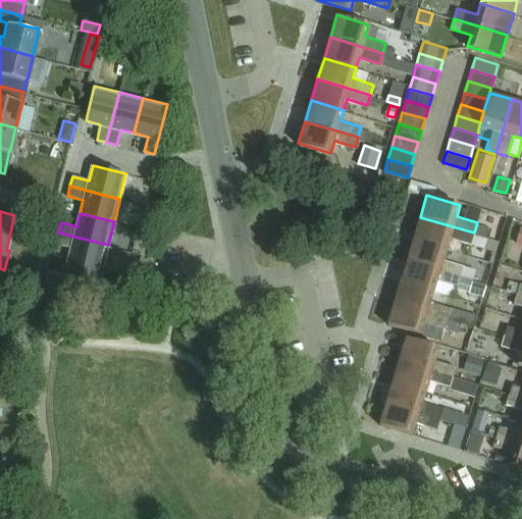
[(471,242),(474,232),(420,217),(414,238),(448,248),(451,237),(471,242)]
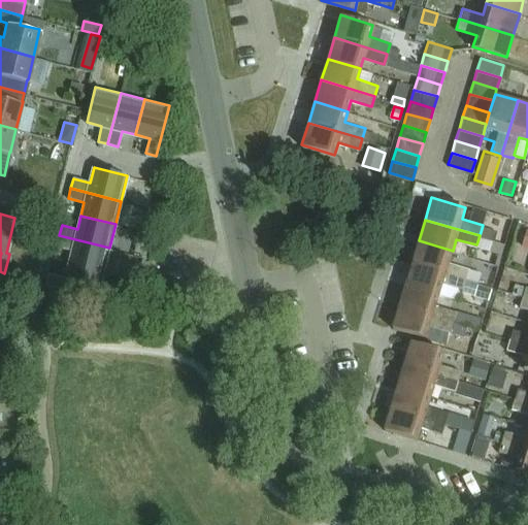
[(483,225),(480,235),(494,239),(497,229),(483,225)]
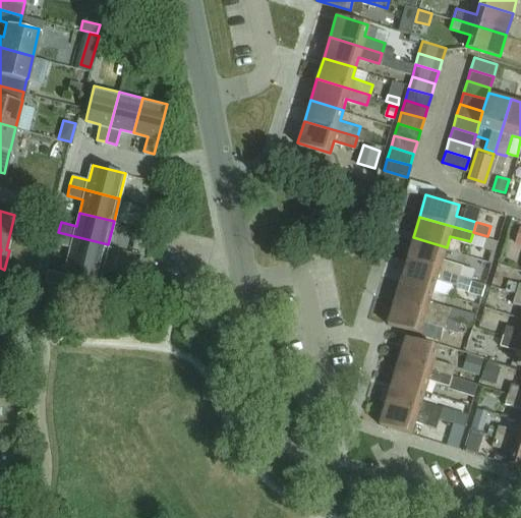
[(58,232),(56,242),(71,246),(67,260),(102,269),(108,244),(58,232)]
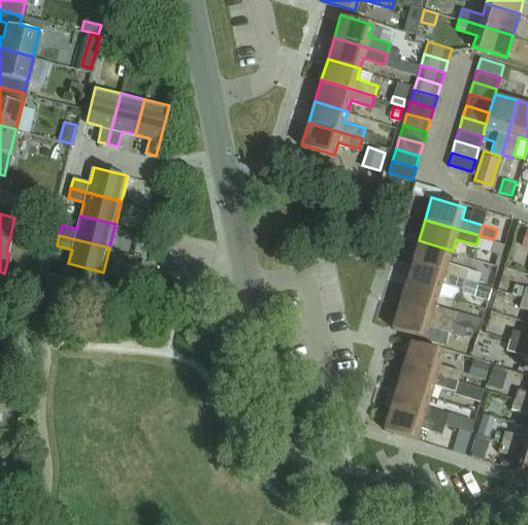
[(450,262),(453,251),(419,240),(413,262),(466,277),(489,285),(492,274),(469,267),(450,262)]
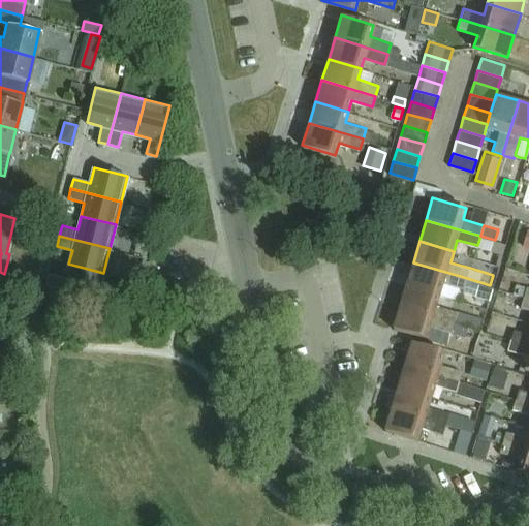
[(464,288),(467,278),(413,263),(407,283),(440,294),(444,282),(464,288)]
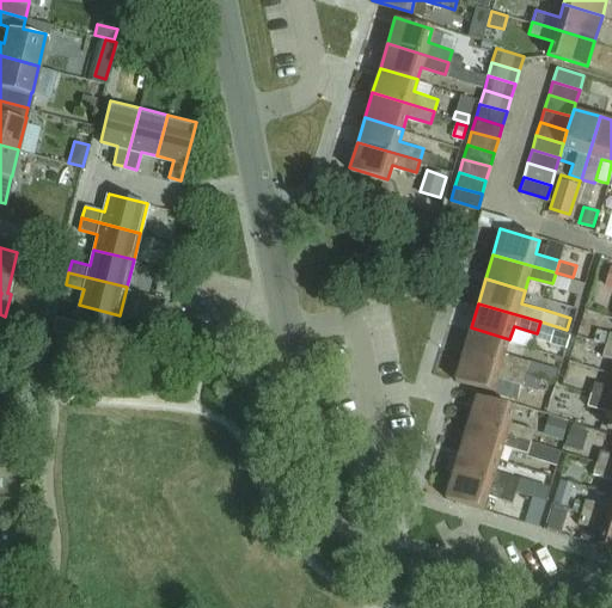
[(57,317),(54,330),(112,345),(120,315),(79,305),(75,321),(57,317)]
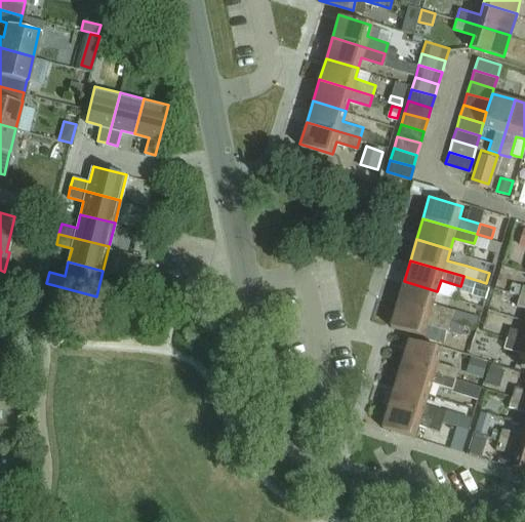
[(524,295),(524,283),(513,280),(509,291),(520,294),(524,295)]
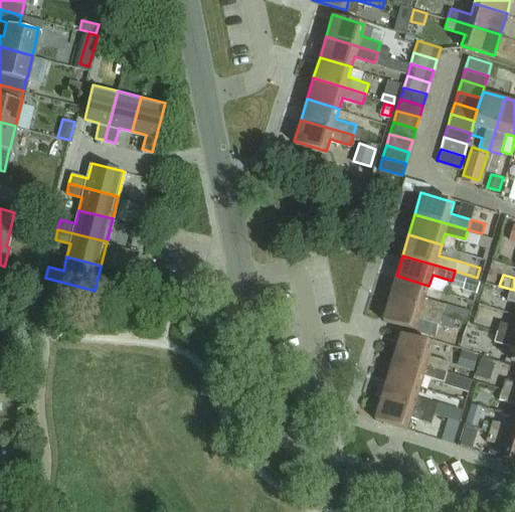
[(425,297),(428,286),(396,276),(390,297),(443,313),(446,303),(425,297)]
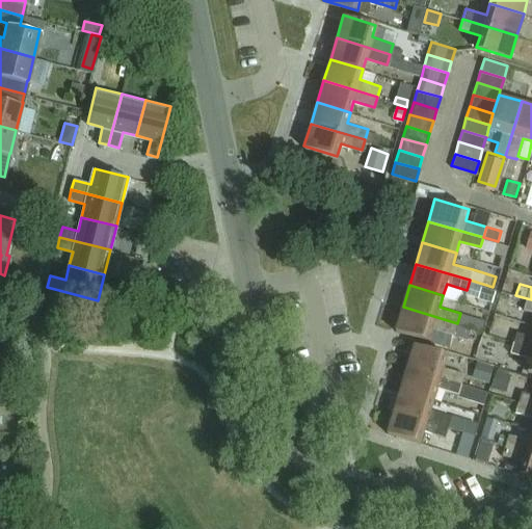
[(496,291),(481,287),(478,298),(493,302),(496,291)]
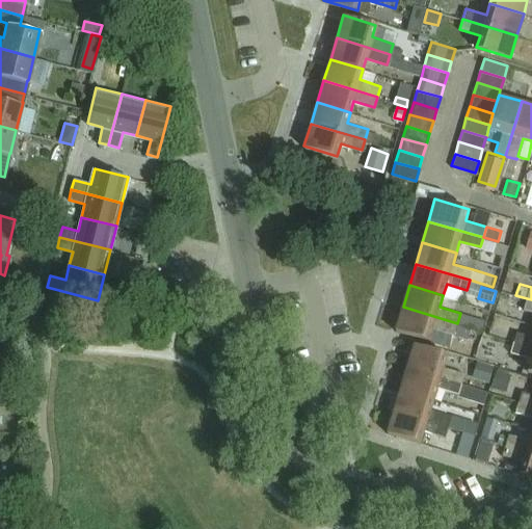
[(454,334),(457,323),(403,307),(396,329),(430,339),(433,327),(454,334)]
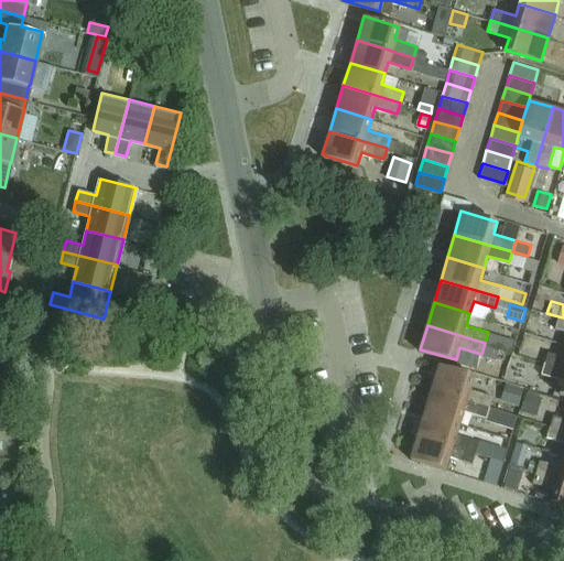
[(563,367),(563,355),(549,351),(545,362),(563,367)]
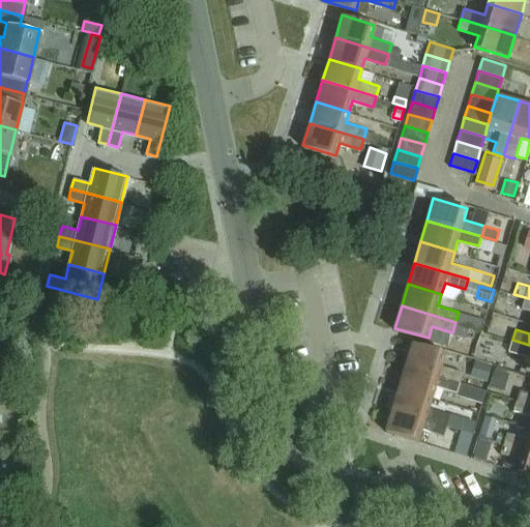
[(529,370),(529,345),(512,340),(509,350),(529,355),(529,356),(526,369),(529,370)]
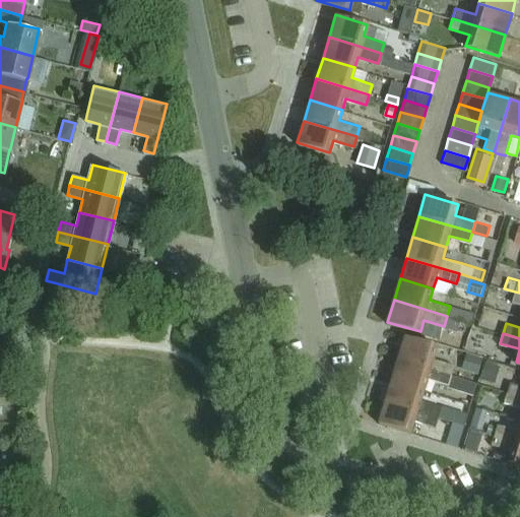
[(399,358),(452,374),(455,364),(435,358),(438,346),(406,336),(399,358)]
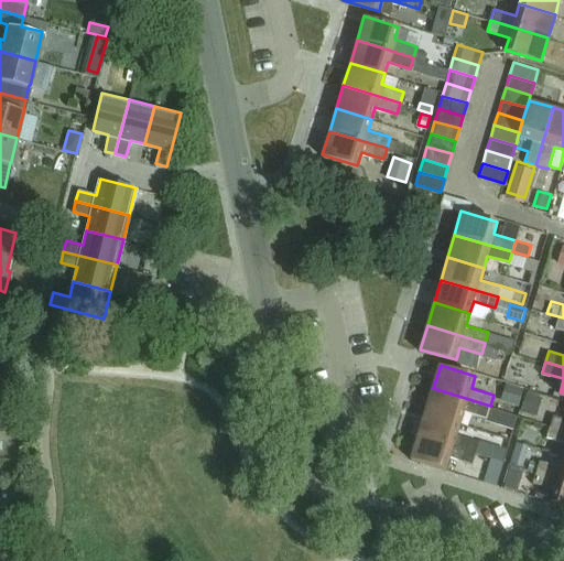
[(511,385),(506,401),(518,406),(523,388),(511,385)]
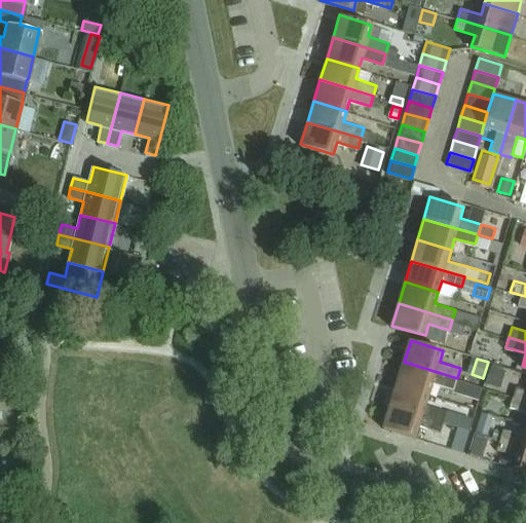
[(454,388),(457,378),(404,362),(398,383),(430,394),(434,382),(454,388)]
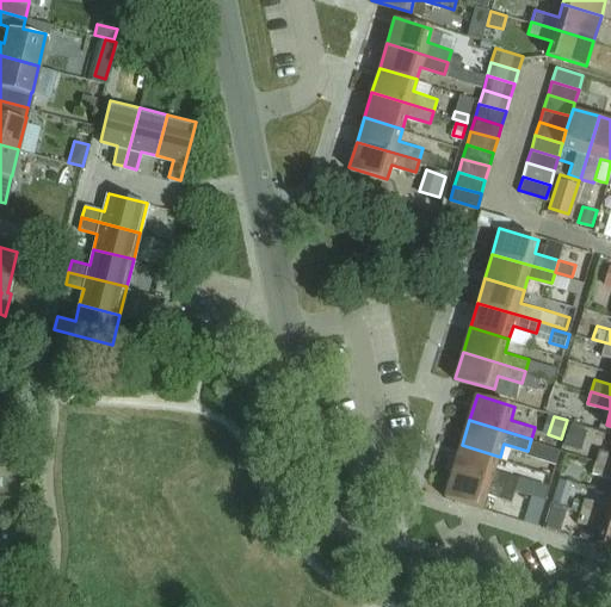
[(571,425),(565,444),(579,447),(585,429),(571,425)]
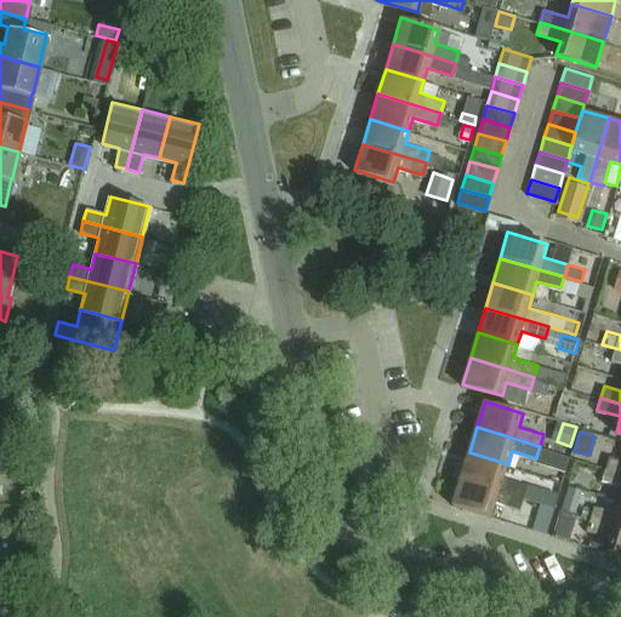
[(505,478),(508,464),(469,452),(462,476),(524,496),(528,485),(505,478)]
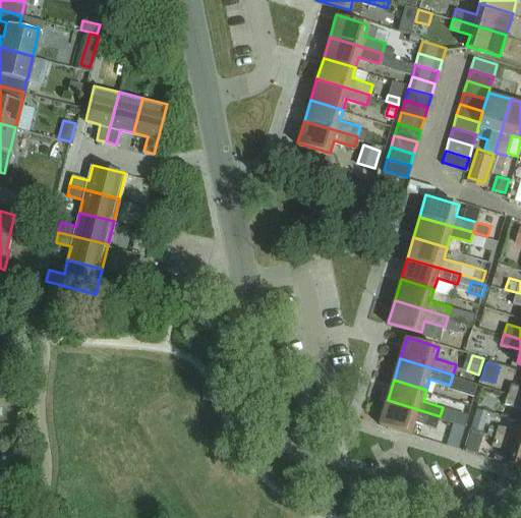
[(464,381),(461,393),(473,396),(477,384),(464,381)]
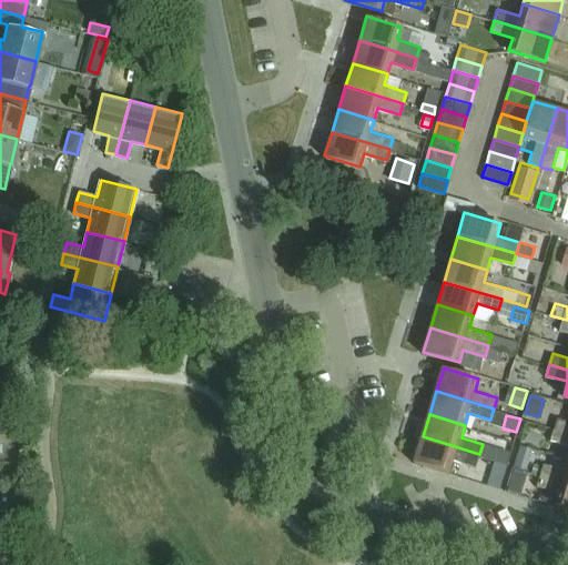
[(567,431),(567,419),(558,416),(555,427),(567,431)]
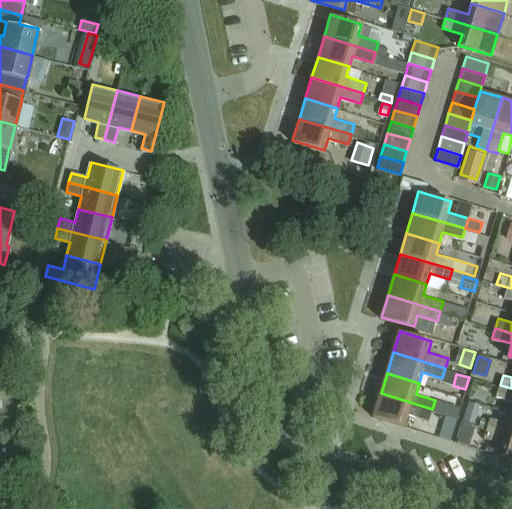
[(511,388),(500,385),(497,395),(511,399),(511,388)]
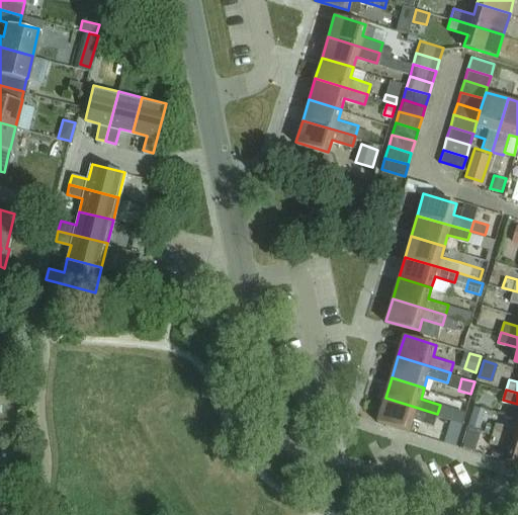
[(437,416),(437,414),(385,398),(378,420),(411,430),(415,418),(434,424),(437,416)]
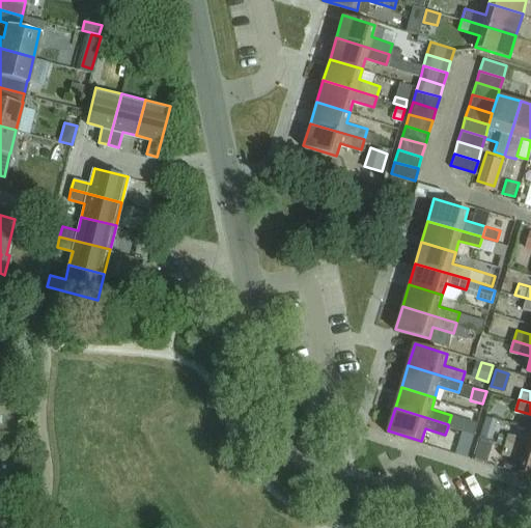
[(448,424),(448,426),(458,429),(462,431),(463,431),(473,434),(474,434),(477,422),(451,415),(448,424)]
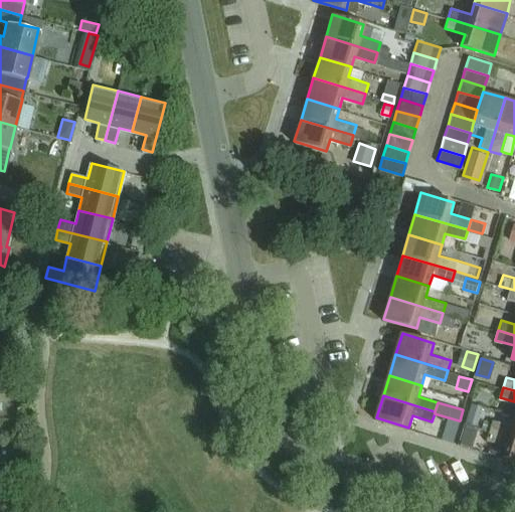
[(481,405),(472,402),(466,420),(475,423),(481,405)]
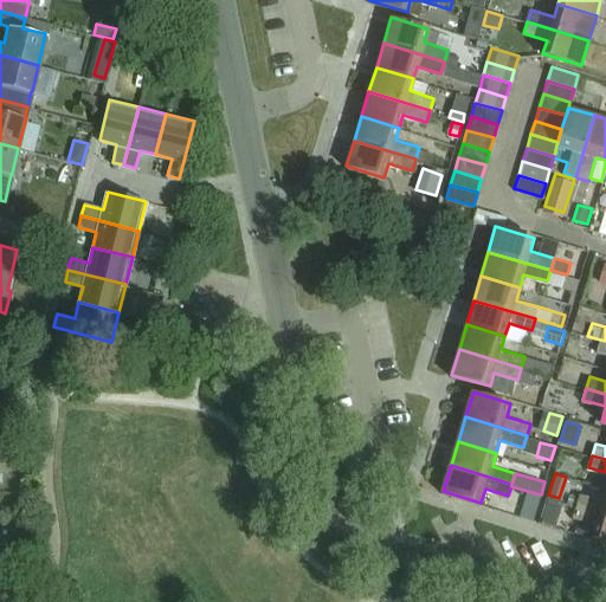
[(523,490),(516,512),(533,517),(540,494),(528,491),(527,491),(523,490)]
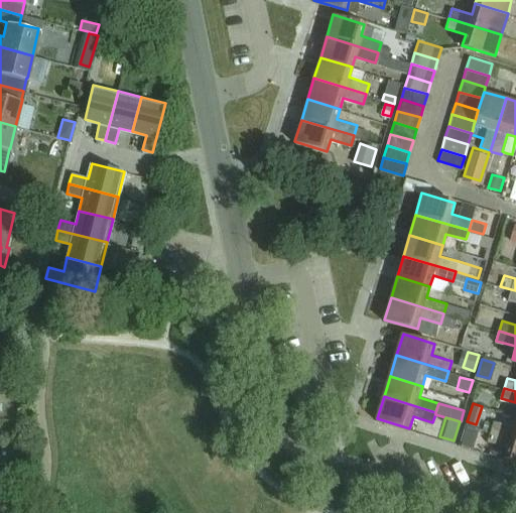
[(515,436),(515,419),(514,426),(494,419),(491,429),(515,436)]
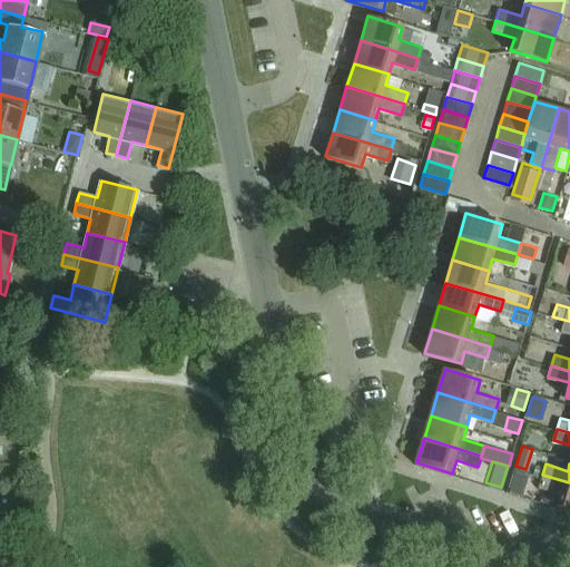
[(514,471),(512,481),(524,485),(528,475),(514,471)]
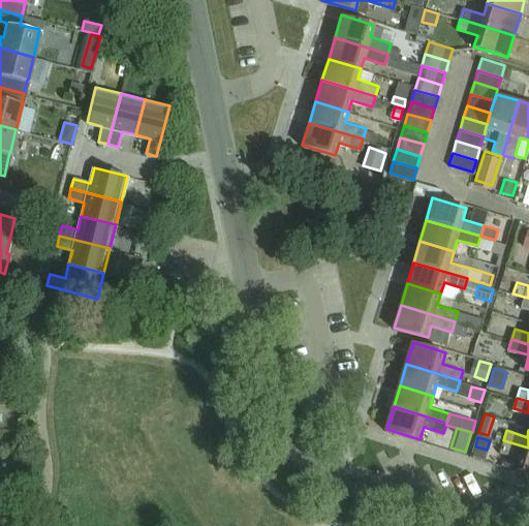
[(528,471),(528,447),(503,440),(500,451),(521,457),(518,469),(528,471)]
